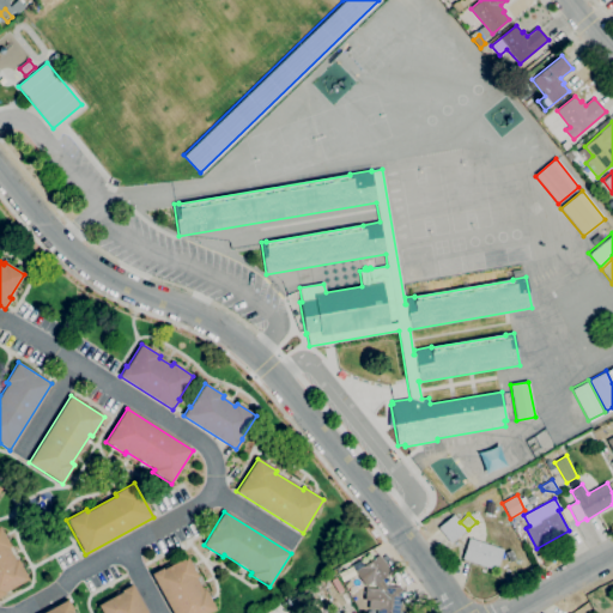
[(450,542),(438,527),(454,515),(466,530),(450,542)]
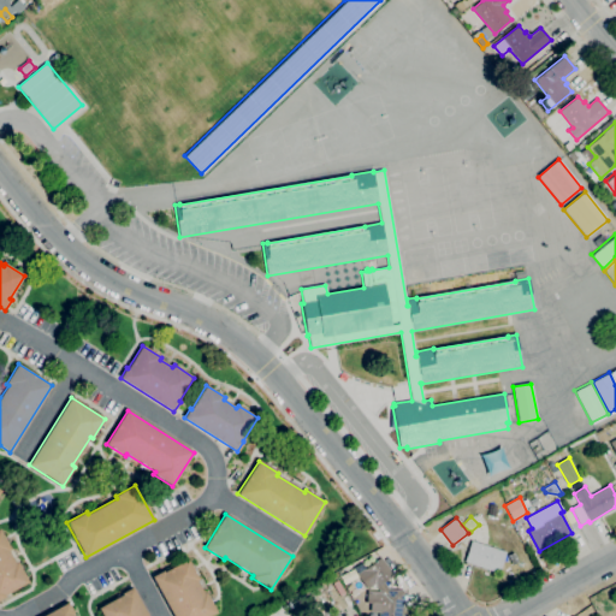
[(0,599),(0,531),(10,550),(9,551),(15,564),(18,562),(29,582),(5,596),(5,597),(0,599)]
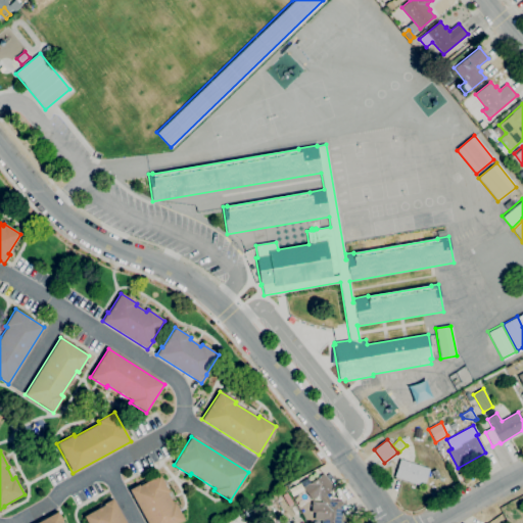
[(424,487),(394,477),(400,459),(429,469),(424,487)]
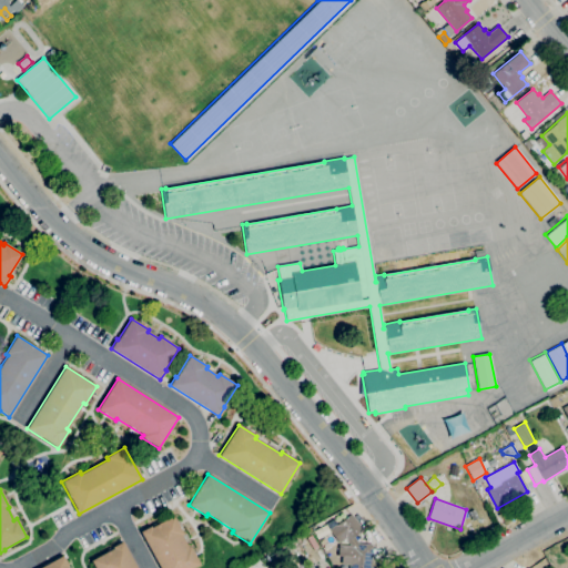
[(340,544),(328,530),(335,525),(336,526),(351,514),(357,521),(363,529),(347,541),(345,538),(340,544)]
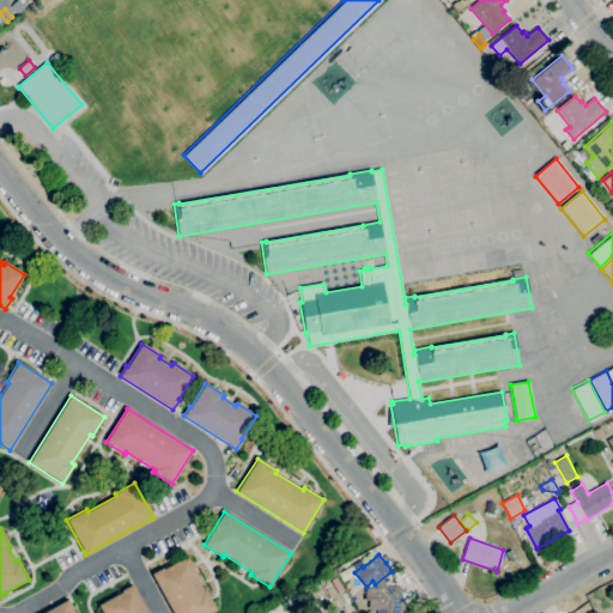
[(171,612),(151,574),(162,569),(163,570),(187,557),(198,577),(195,578),(202,592),(205,589),(216,610),(208,612),(171,612)]
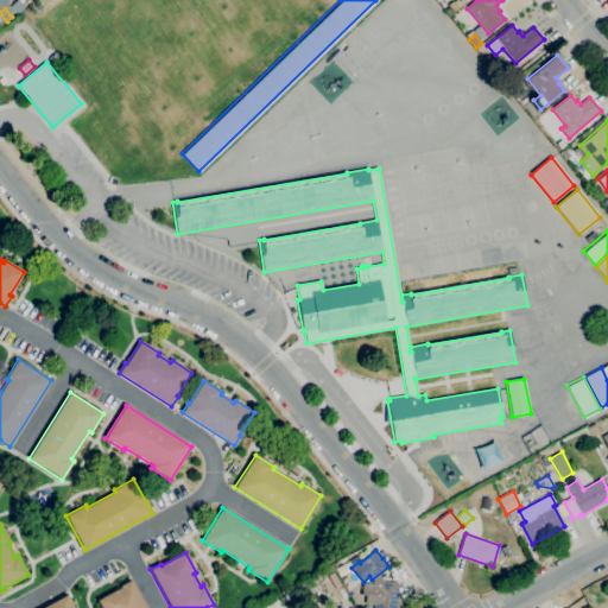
[(317,578),(336,607),(342,607),(350,603),(329,570),(317,578)]
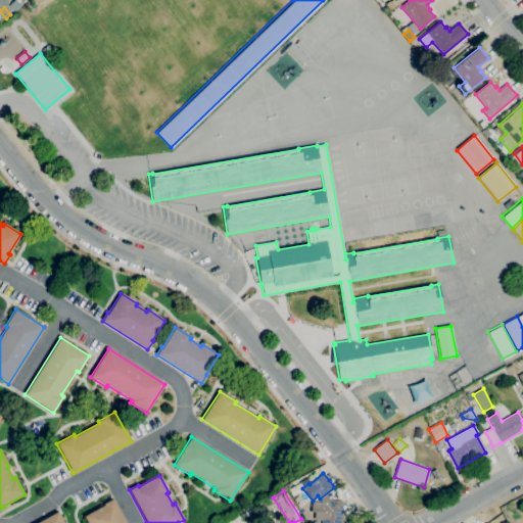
[(87,522),(84,517),(104,506),(103,505),(112,500),(125,522),(87,522)]
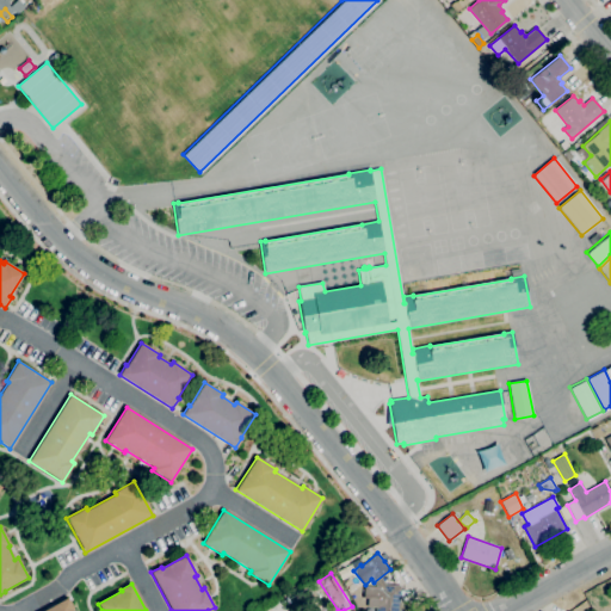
[(397,610),(375,610),(376,608),(366,606),(368,599),(364,599),(365,586),(377,587),(378,584),(400,586),(397,610)]
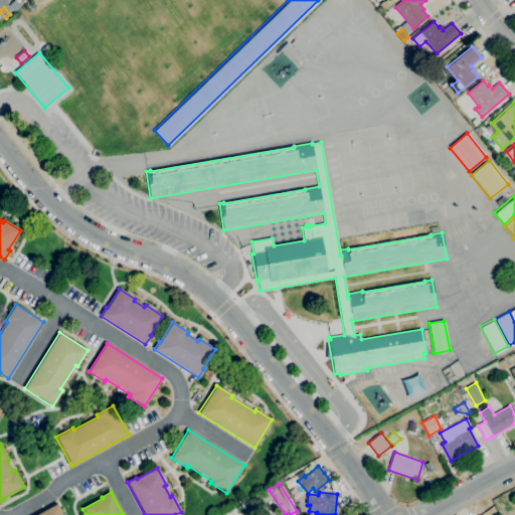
[(36,514),(56,504),(61,513),(60,514),(36,514)]
